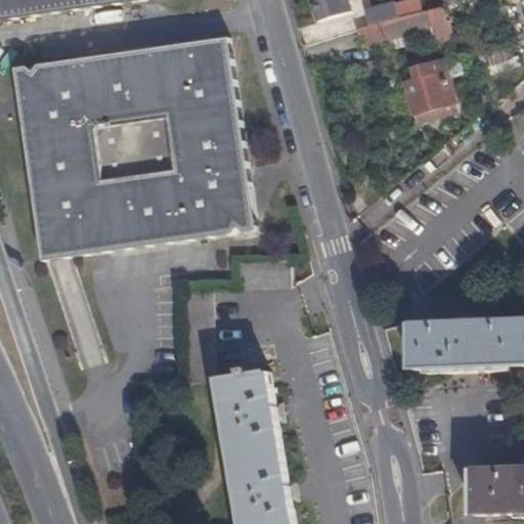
[(0,0),(0,23),(133,4),(137,0),(0,0)]
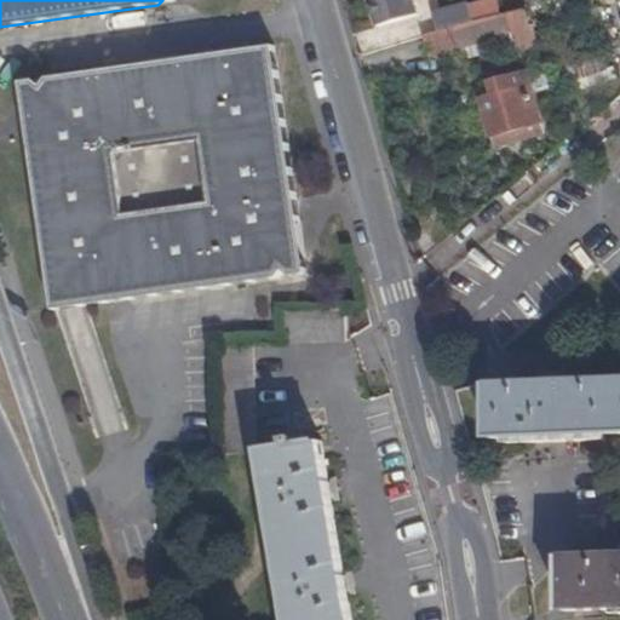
[(371,0),(378,24),(390,21),(383,0),(371,0)]
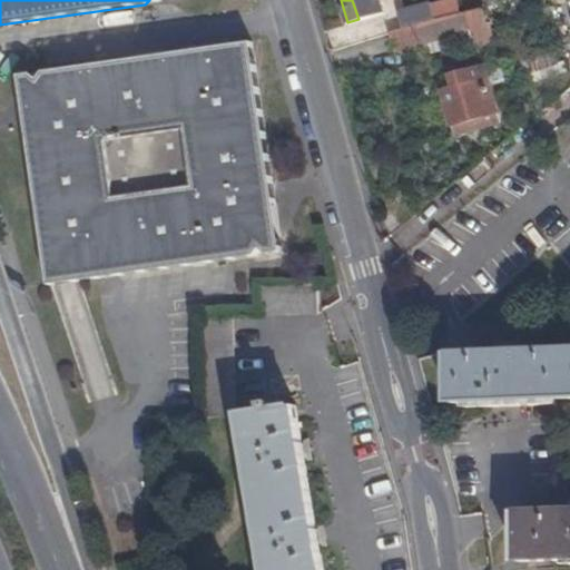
[(352,0),(359,19),(381,12),(376,0),(352,0)]
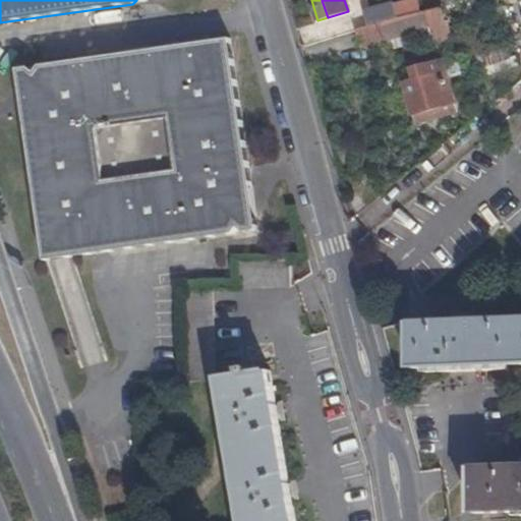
[(344,0),(348,11),(352,10),(349,0),(344,0)]
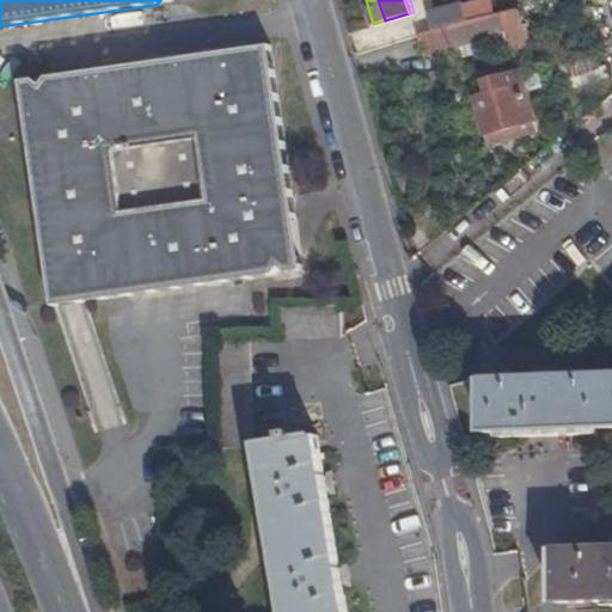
[(444,24),(448,23),(464,18),(459,0),(452,0),(438,4),(444,24)]
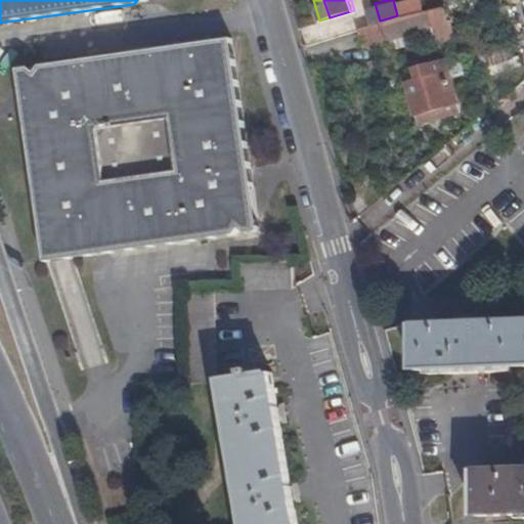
[(442,0),(444,3),(445,8),(460,4),(457,0),(442,0)]
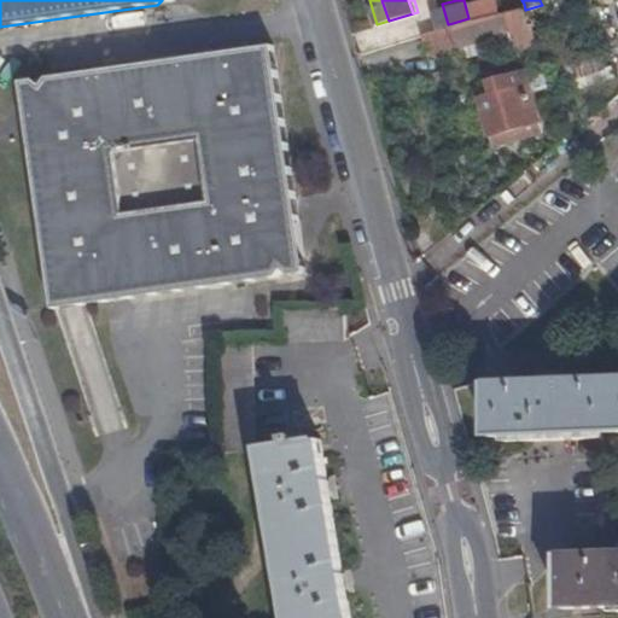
[(430,7),(435,28),(448,24),(442,4),(430,7)]
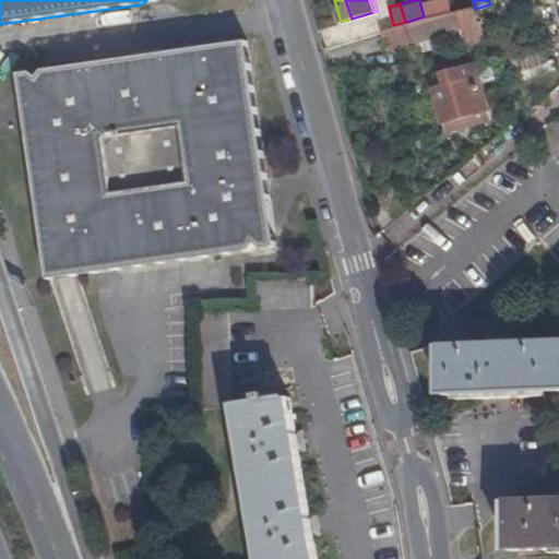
[(455,12),(461,32),(470,30),(466,10),(455,12)]
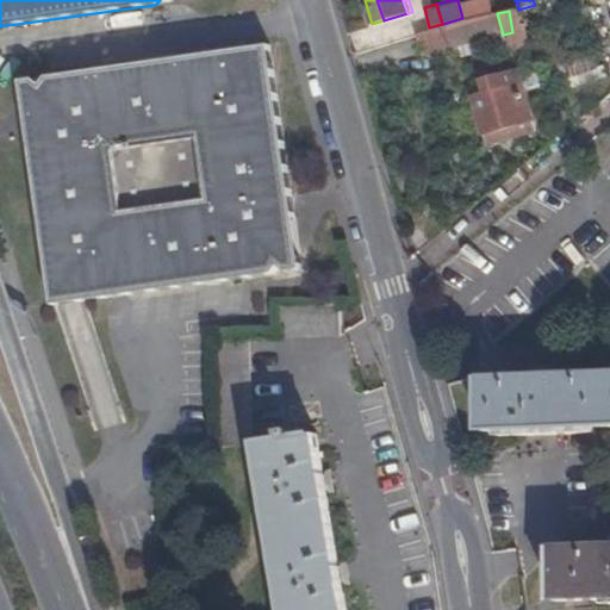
[(448,24),(453,45),(503,35),(497,13),(448,24)]
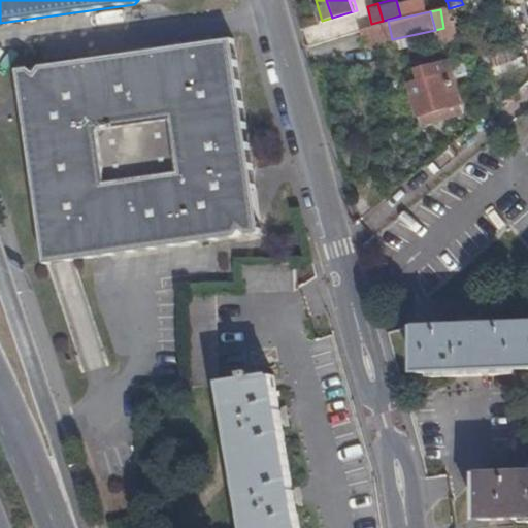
[(392,39),(388,21),(359,29),(364,50),(393,41),(392,39)]
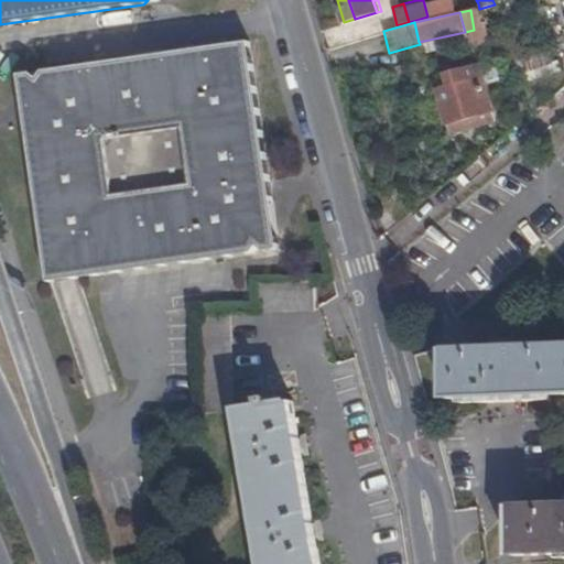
[(239,43),(256,55),(255,41),(239,43)]
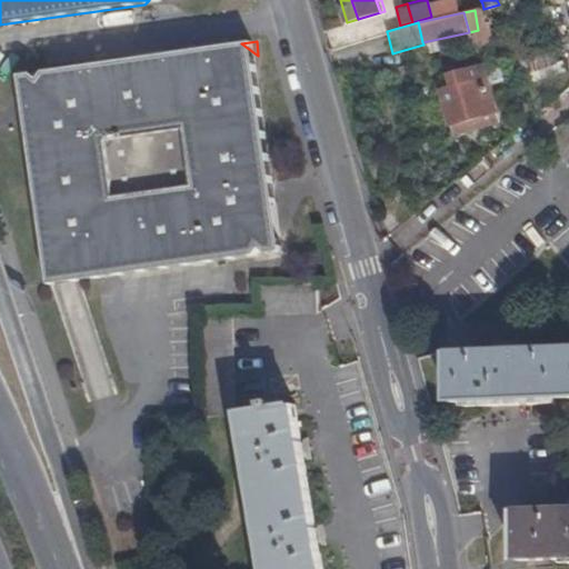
[(22,71),(23,85),(47,101),(49,118),(29,120),(47,266),(67,280),(69,279),(257,256),(262,249),(269,253),(282,251),(281,238),(260,221),(257,205),(277,202),(258,56),(241,43),(48,68),(43,73),(38,69),(22,71)]
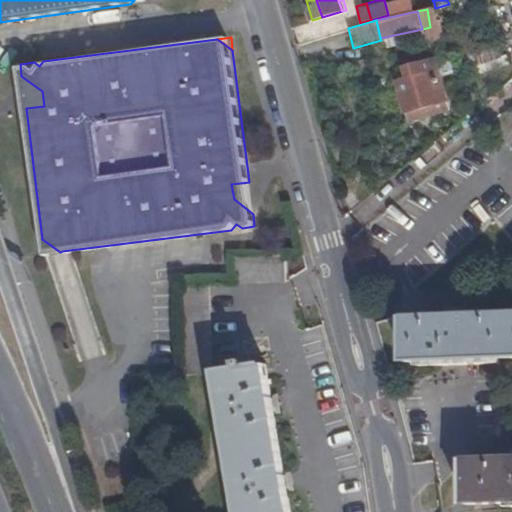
[(431,58),(446,110),(450,108),(436,57),(431,58)]
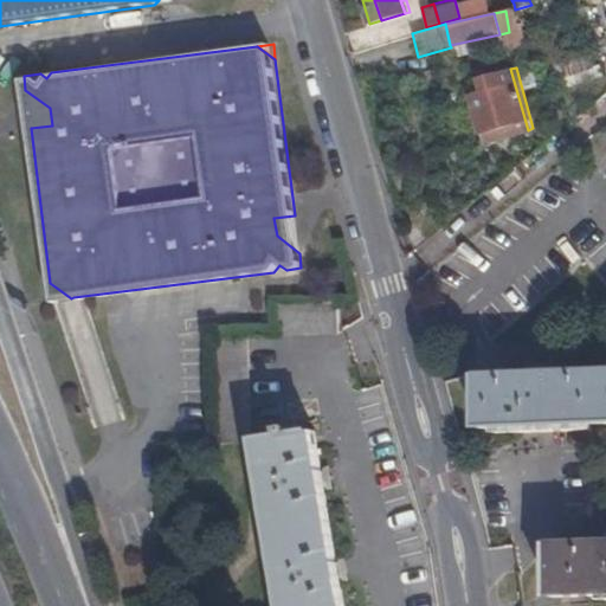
[(495,139),(528,130),(510,69),(481,77),(484,90),(470,94),(481,131),(492,128),(495,139)]
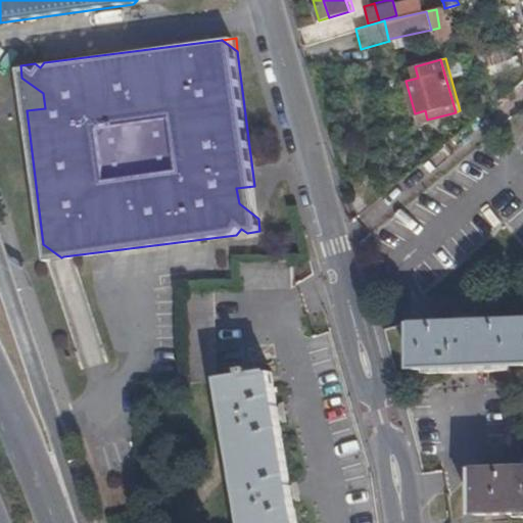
[(43,93),(21,78),(27,110),(45,108),(43,93)]
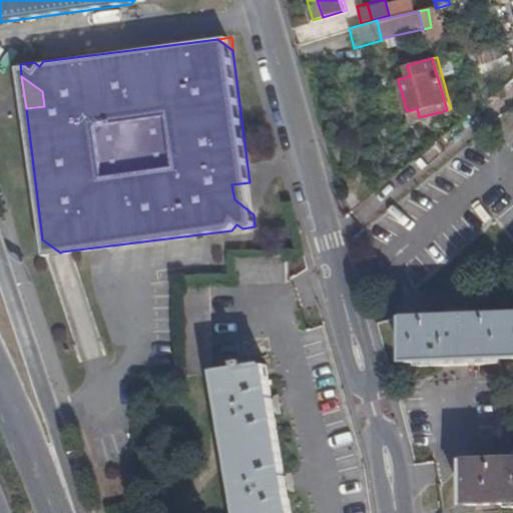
[(409,120),(419,117),(417,108),(407,111),(409,120)]
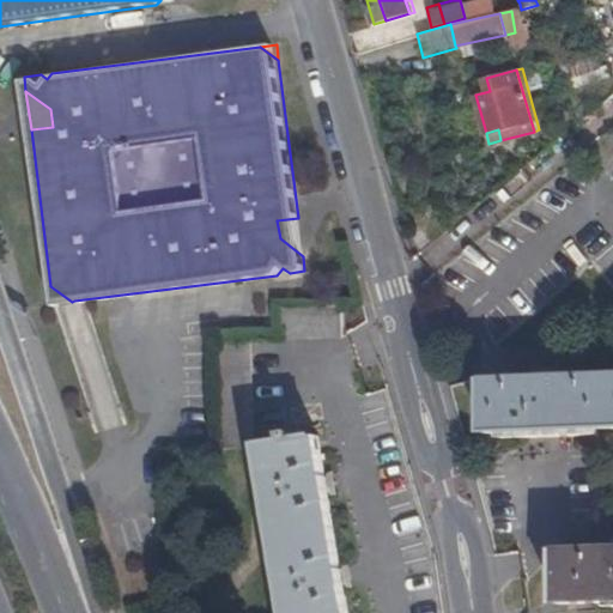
[(280,238),(303,256),(298,218),(277,220),(280,238)]
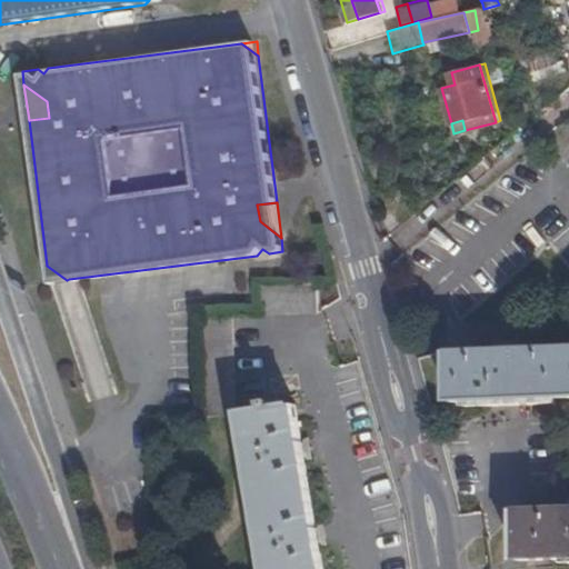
[(67,280),(47,266),(49,281),(67,280)]
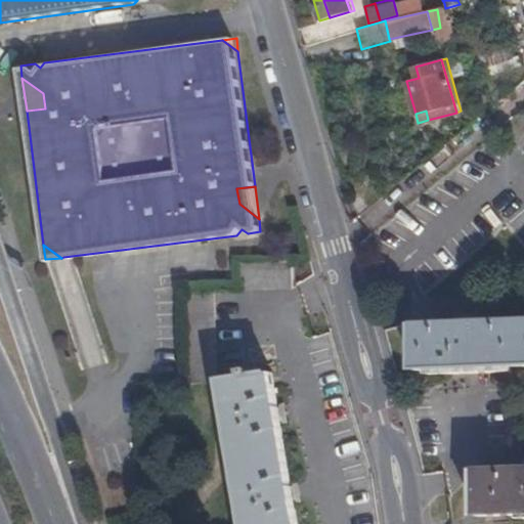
[(188,290),(191,383),(219,382),(216,290),(188,290)]
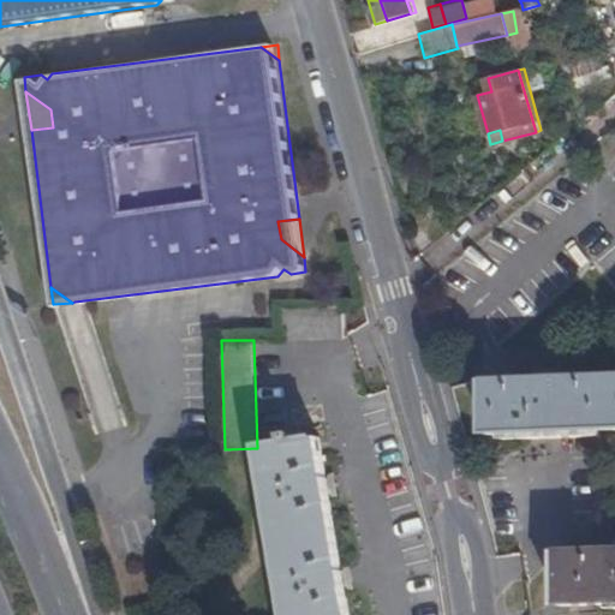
[(488,378),(490,433),(527,430),(527,436),(583,434),(583,429),(614,427),(614,374),(556,376),(556,370),(541,371),(541,376),(488,378)]
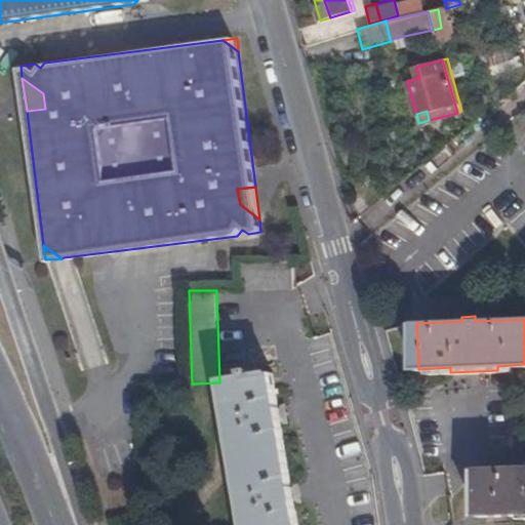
[(248,377),(225,381),(248,524),(298,524),(295,501),(300,500),(298,488),(293,488),(282,421),(287,421),(285,408),(279,409),(274,373),(267,374),(266,369),(247,372),(248,377)]
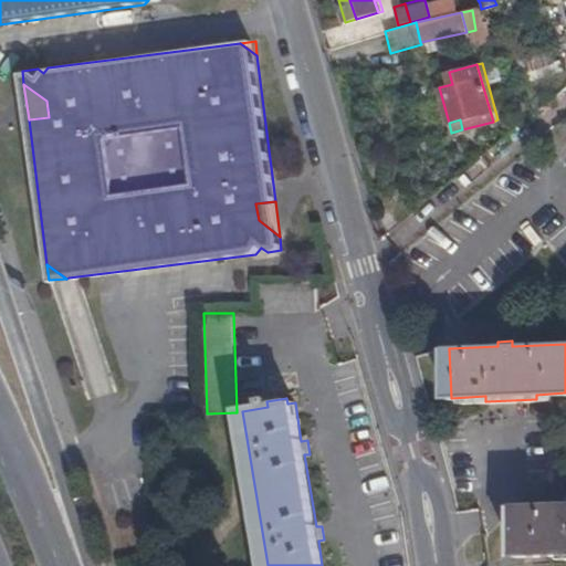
[(565,504),(516,506),(517,556),(565,554),(565,504)]
